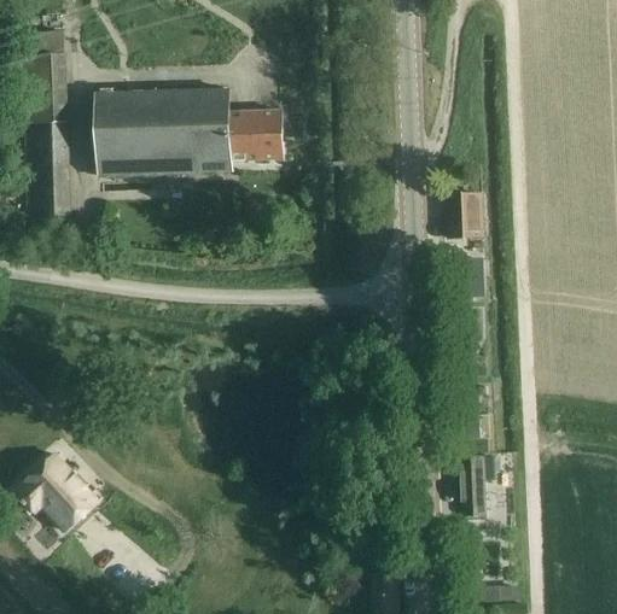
[(70,216),(65,52),(19,53),(22,122),(23,122),(27,217),(70,216)]
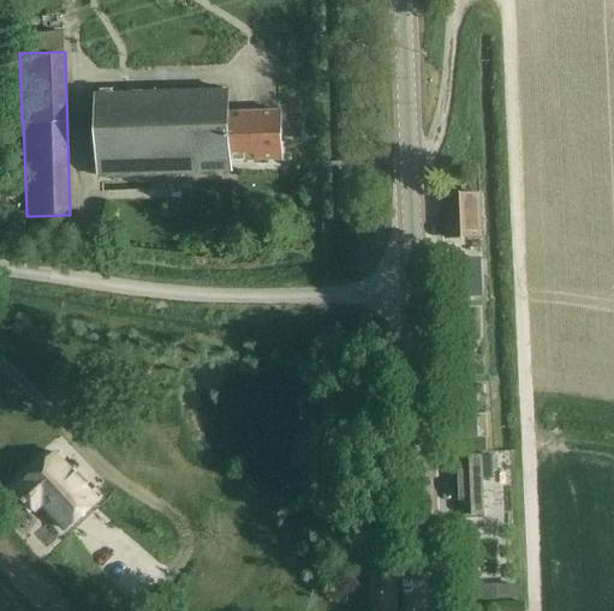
[(228,109),(227,87),(95,91),(97,173),(231,168),(231,157),(282,155),(280,107),(228,109)]
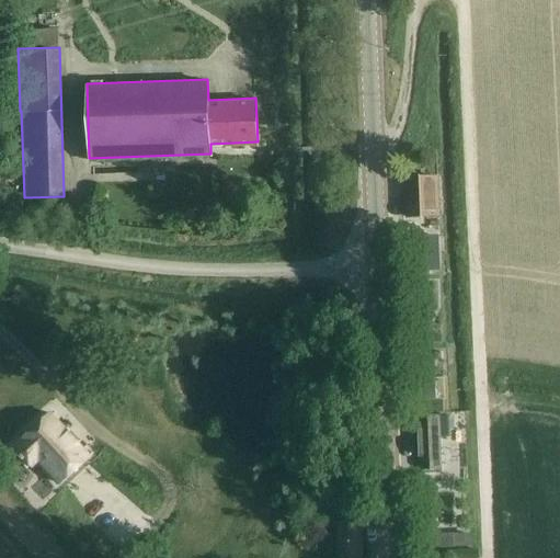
[(407,214),(438,213),(437,174),(429,174),(404,175),(407,214)]
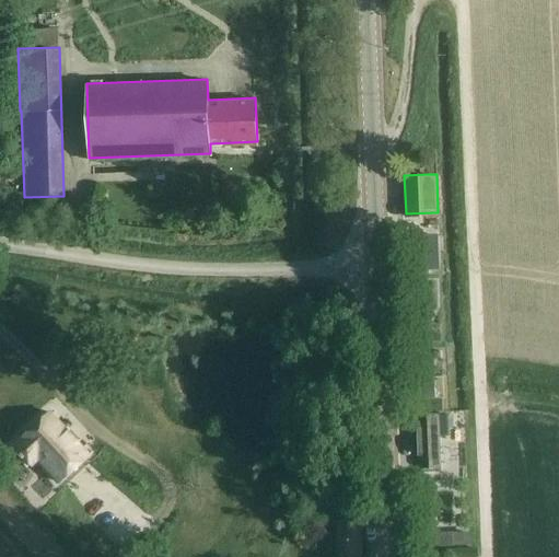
[(442,231),(422,232),(423,260),(442,259),(442,231)]
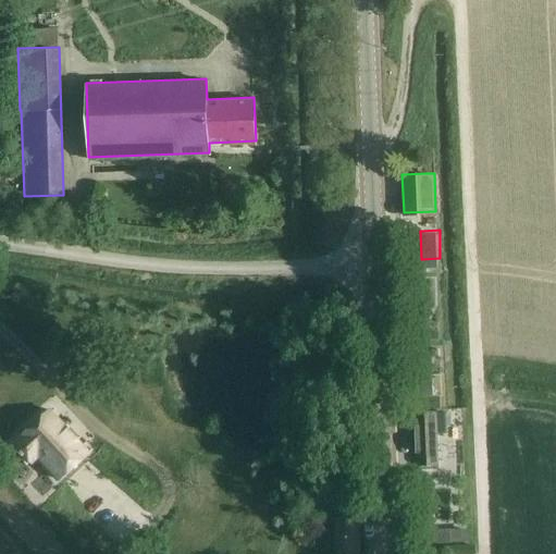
[(430,390),(416,391),(416,403),(431,403),(430,390)]
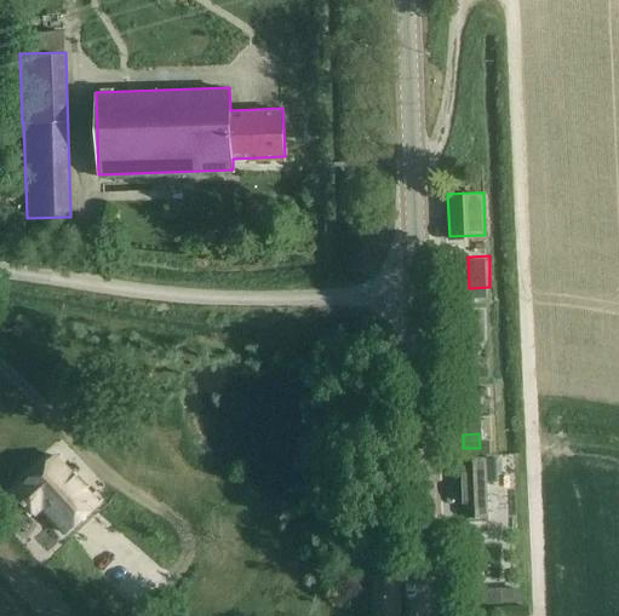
[(64,530),(92,506),(98,500),(55,453),(13,490),(15,493),(30,511),(34,511),(41,505),(64,530)]
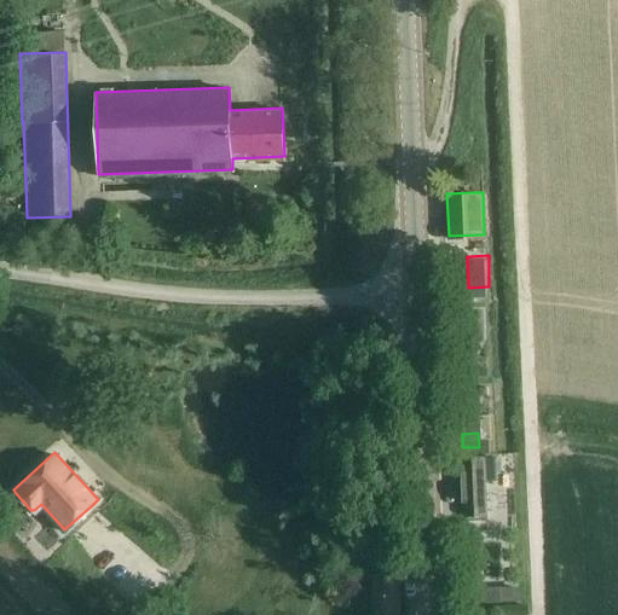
[(461,514),(463,514),(485,512),(484,479),(496,479),(495,456),(484,457),(458,457),(461,514)]
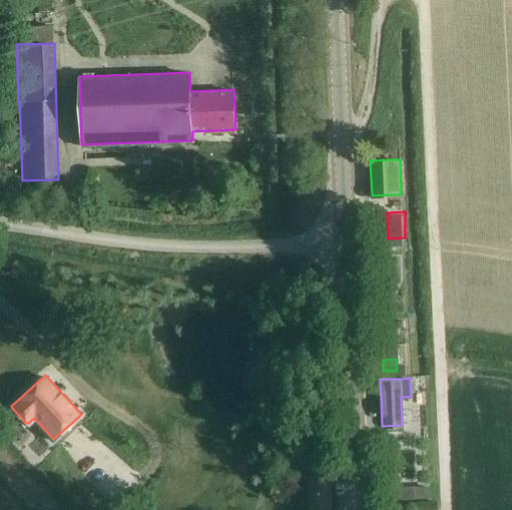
[(310,445),(297,446),(297,455),(311,455),(310,445)]
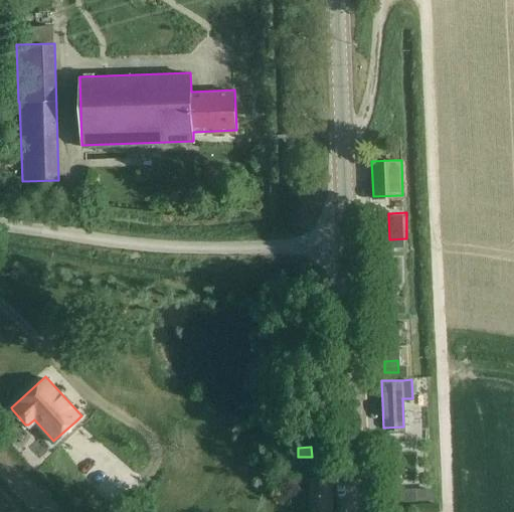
[(310,511),(331,511),(331,476),(321,476),(321,467),(305,468),(305,481),(310,481),(310,511)]
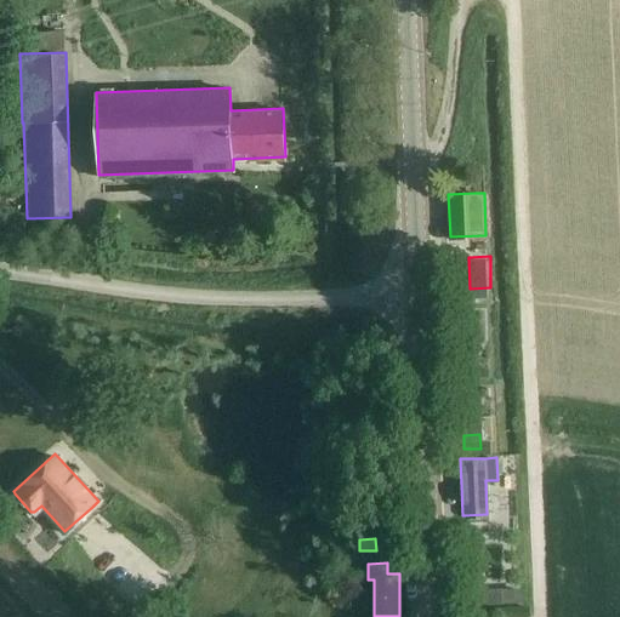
[(479,603),(499,601),(501,601),(500,587),(498,587),(478,588),(479,603)]
